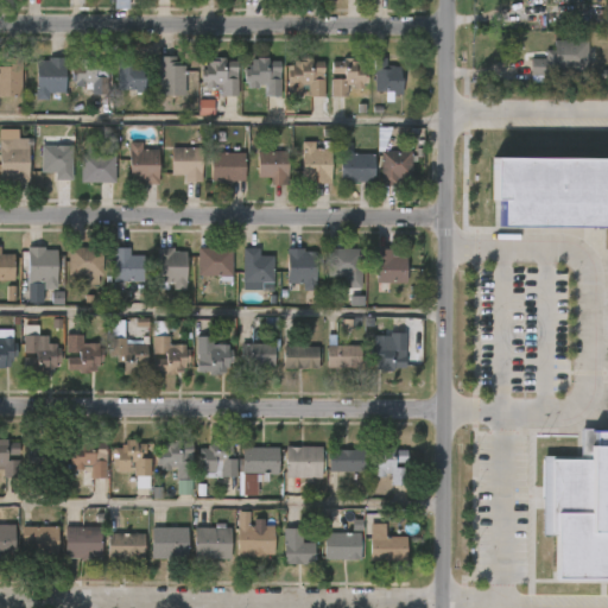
[(587,42),(587,74),(571,73),(571,68),(555,68),(555,76),(529,76),(529,61),(544,61),(544,50),(553,50),(553,42),(587,42)]
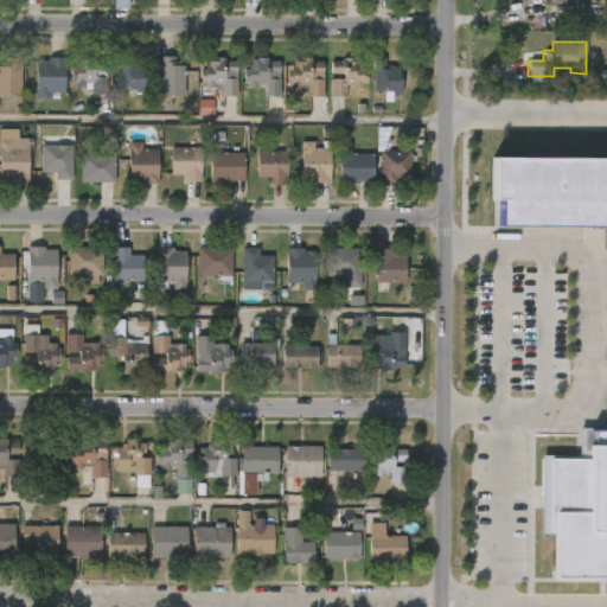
[(129,56),(129,62),(144,64),(144,76),(146,76),(146,93),(135,93),(135,90),(116,90),(117,55),(129,56)]
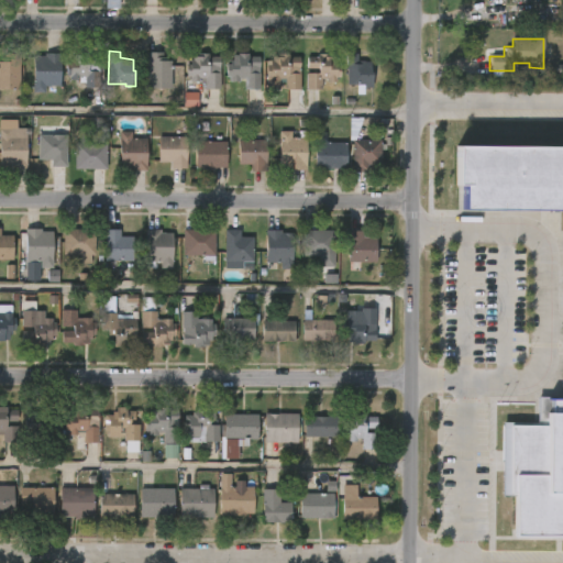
[(88,52),(88,55),(99,55),(99,67),(95,67),(95,72),(99,72),(99,87),(85,87),(85,79),(70,79),(70,75),(66,75),(66,63),(70,62),(70,58),(73,58),(73,54),(79,54),(79,52),(88,52)]
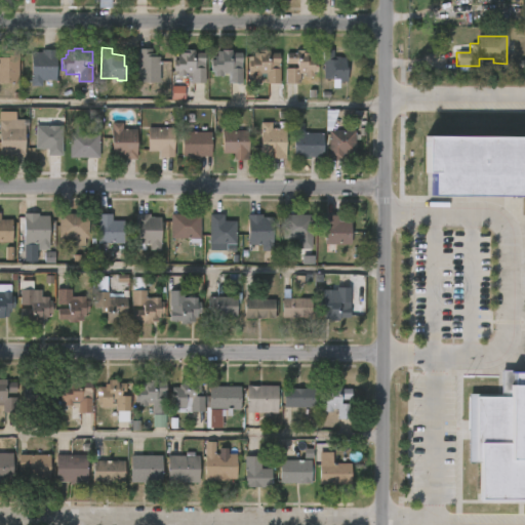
[(159,64),(159,82),(135,81),(136,48),(151,48),(151,53),(154,53),(154,56),(157,56),(157,64),(159,64)]
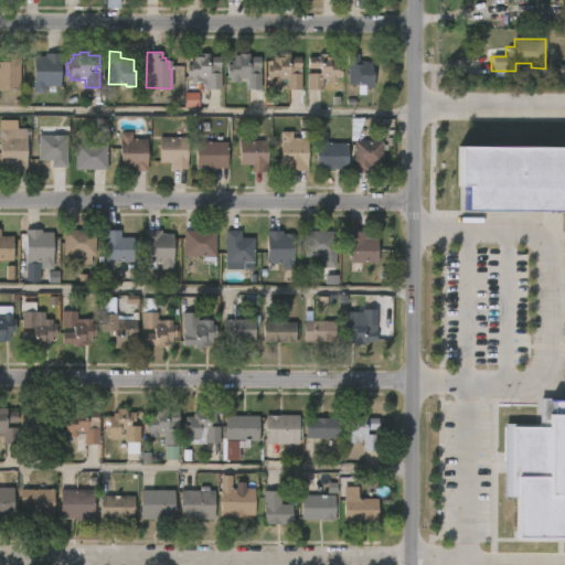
[(20,89),(0,89),(0,61),(1,61),(1,57),(3,57),(3,53),(20,53),(20,89)]
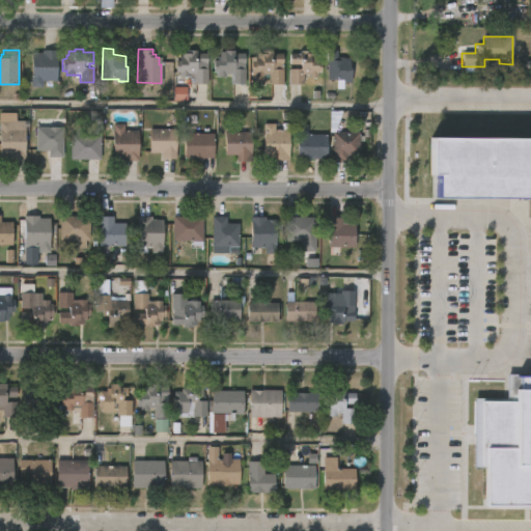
[(57,50),(56,80),(44,80),(44,86),(32,86),(33,52),(43,52),(43,50),(57,50)]
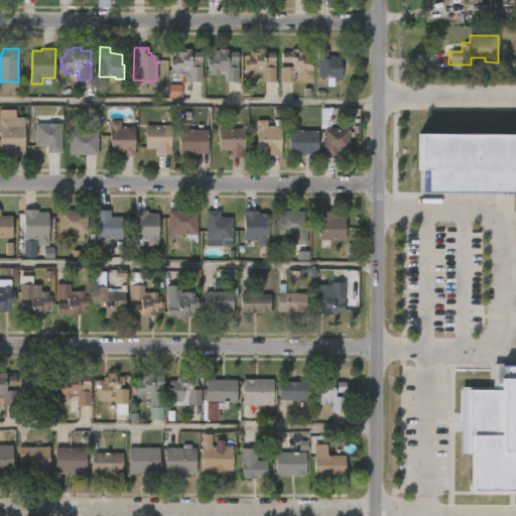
[(326,49),(326,55),(339,56),(340,81),(332,81),(332,87),(326,87),(326,78),(315,78),(315,48),(326,49)]
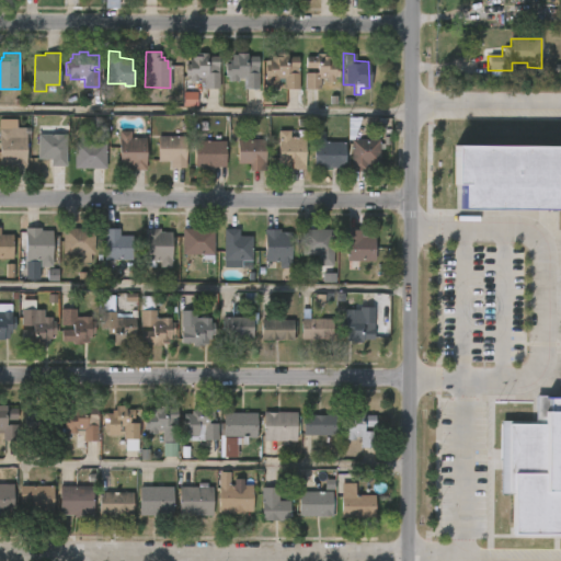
[(205,54),(205,57),(217,57),(217,69),(209,69),(209,72),(216,72),(216,90),(201,89),(201,83),(186,81),(186,78),(183,78),(183,61),(189,60),(189,55),(205,54)]
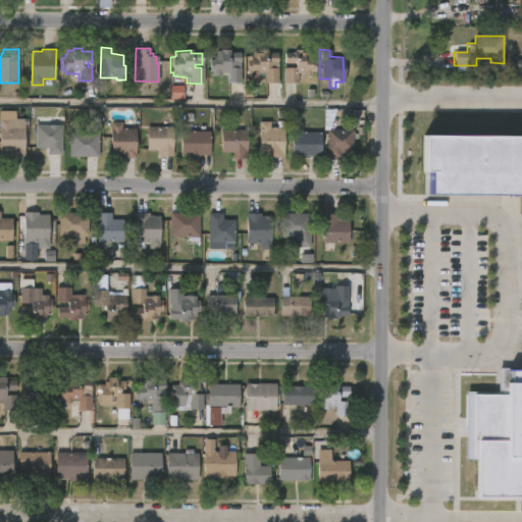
[(228,50),(228,53),(239,53),(239,64),(228,63),(227,68),(239,68),(239,84),(224,84),(224,73),(219,73),(219,76),(210,76),(210,72),(206,72),(206,60),(210,60),(210,56),(212,56),(213,51),(228,50)]
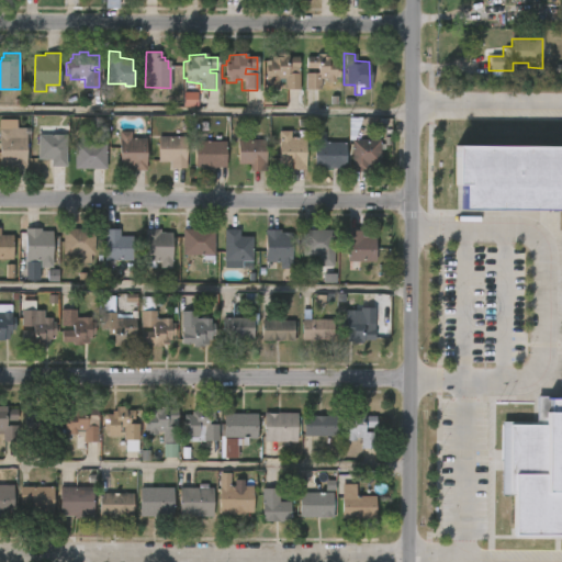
[(287,54),(285,56),(298,57),(298,68),(287,68),(287,72),(298,74),(296,89),(282,89),(282,82),(267,81),(267,77),(262,77),(263,64),(267,64),(269,55),(287,54)]
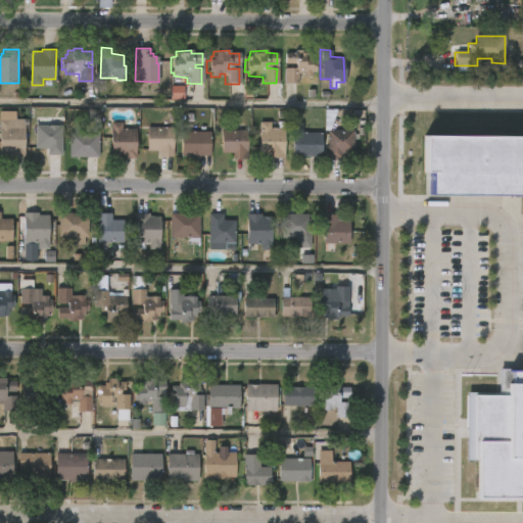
[(308,53),(308,56),(311,56),(311,60),(315,61),(314,69),(312,69),(312,77),(301,77),(301,74),(296,74),(295,84),(282,84),(282,68),(292,68),(292,64),(282,64),(283,53),(293,53),(293,50),(303,51),(303,53),(308,53)]
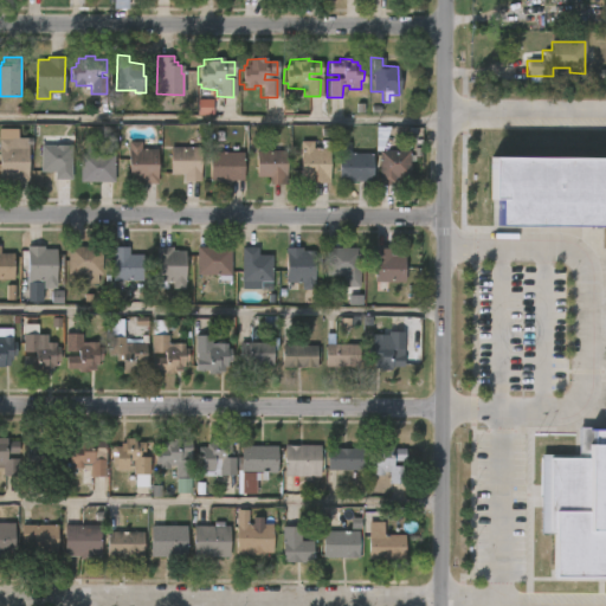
[(212,115),(212,101),(198,101),(198,114),(212,115)]
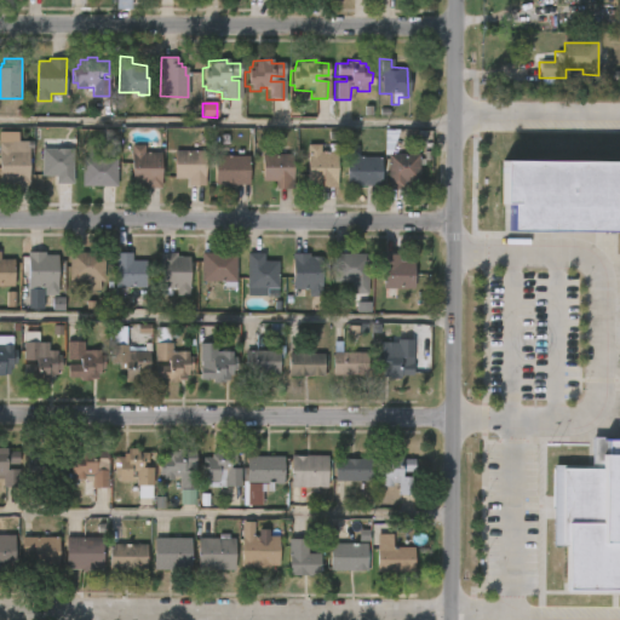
[(0,141),(24,141),(24,185),(7,187),(7,182),(0,182),(0,141)]
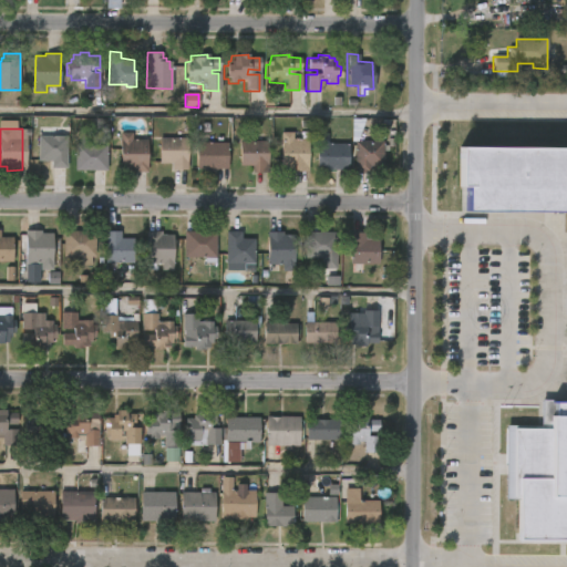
[(133,132),(133,140),(148,138),(148,172),(133,172),(133,168),(121,168),(121,132),(133,132)]
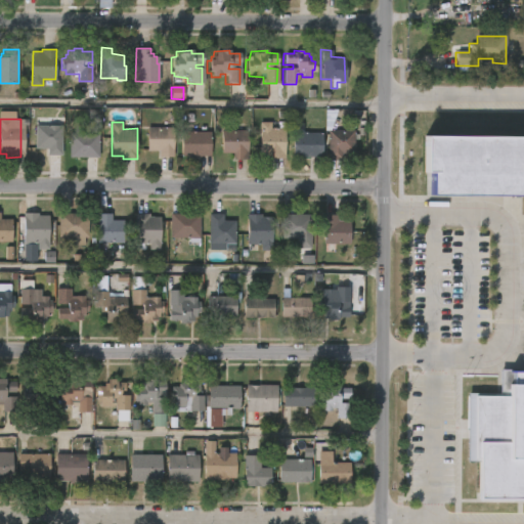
[(245,122),(245,130),(249,130),(249,160),(234,160),(234,153),(222,153),(222,130),(237,130),(237,122),(245,122)]
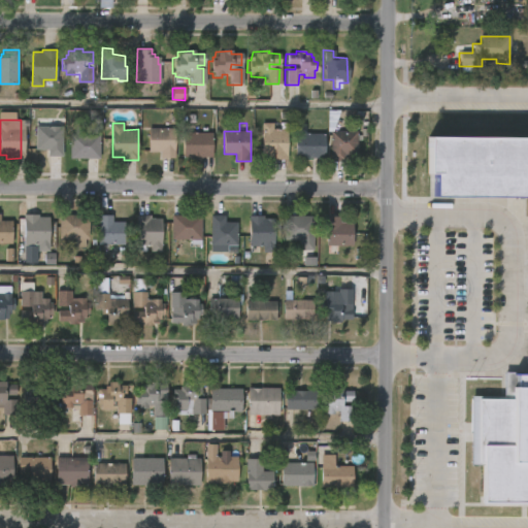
[(274,123),(274,129),(289,129),(289,159),(274,159),(274,157),(262,157),(263,123),(274,123)]
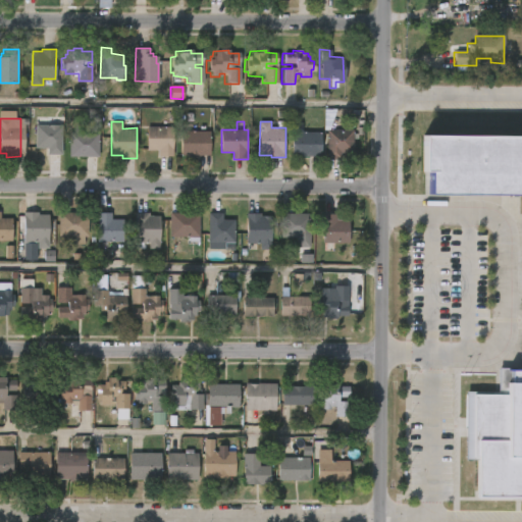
[(60,125),(60,155),(46,155),(46,148),(34,148),(34,125),(60,125)]
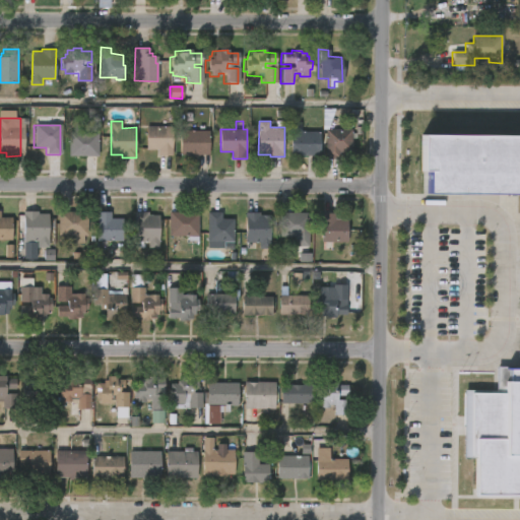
[(173,127),(173,155),(158,155),(158,149),(146,149),(146,126),(173,127)]
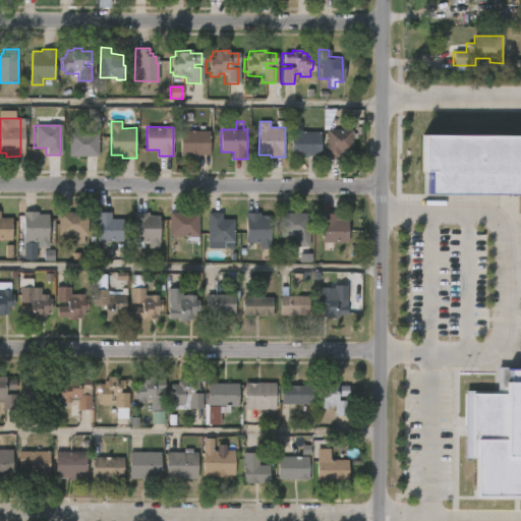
[(328,159),(327,159),(327,129),(353,129),(353,153),(341,153),(341,159),(328,159)]
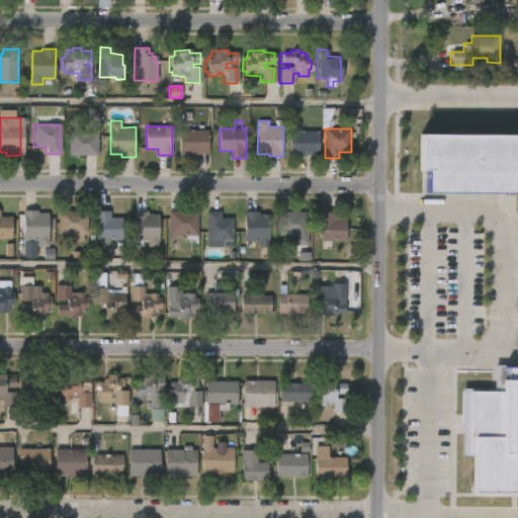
[(196,154),(179,154),(179,130),(209,131),(208,154),(196,154)]
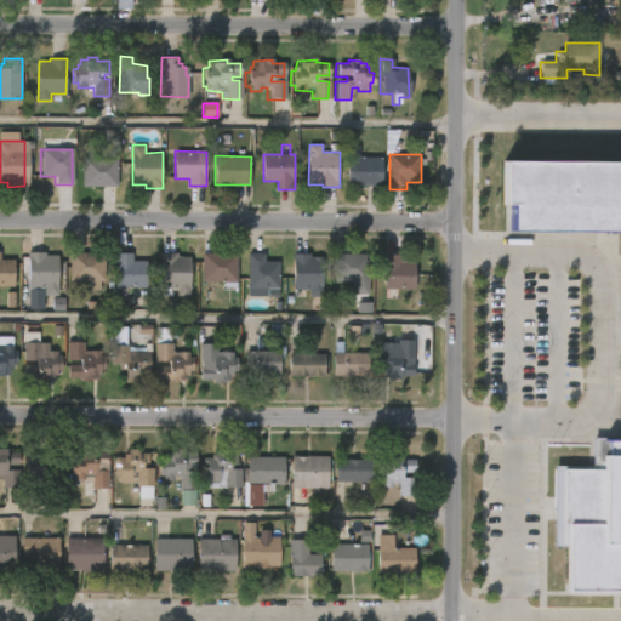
[(366,186),(348,186),(348,157),(383,158),(382,187),(366,186)]
